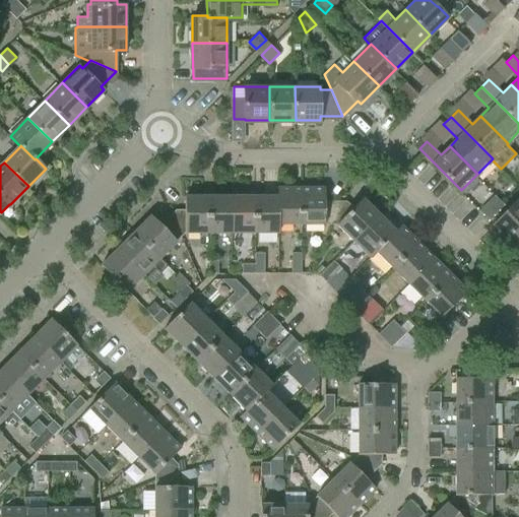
[(279,222),(303,222),(302,186),(277,186),(276,194),(279,194),(279,222)]
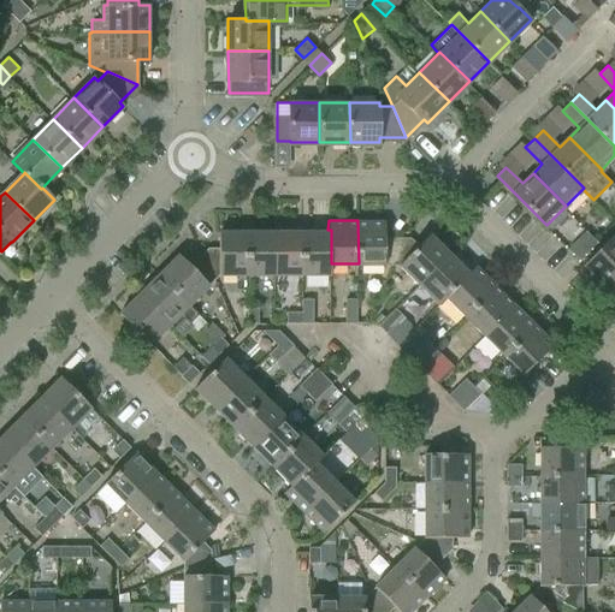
[(386,220),(358,220),(359,263),(394,263),(403,236),(386,236),(386,220)]
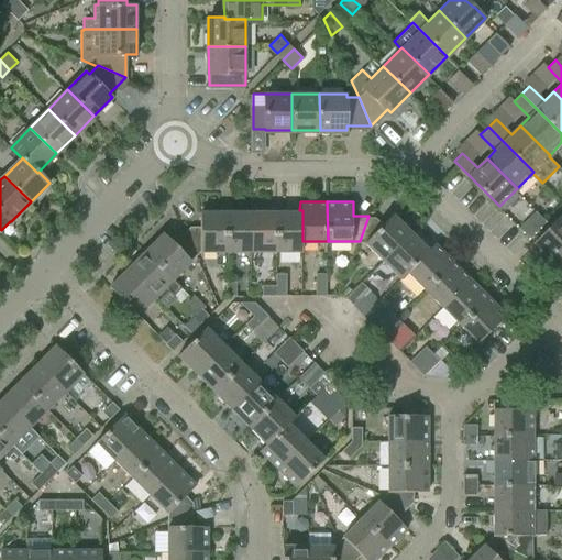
[(201,250),(227,250),(227,210),(201,211),(201,226),(191,224),(186,230),(197,254),(201,250)]
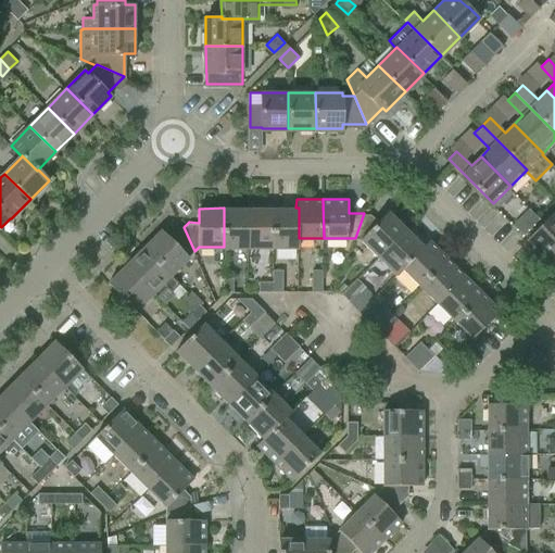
[(224,247),(248,247),(248,208),(224,208),(224,247)]
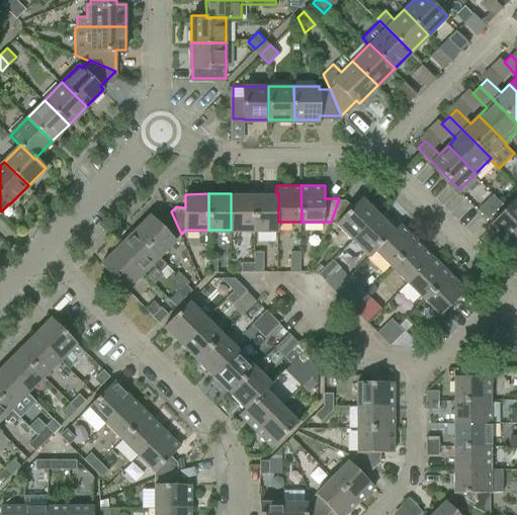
[(231,230),(254,230),(254,193),(231,193),(231,230)]
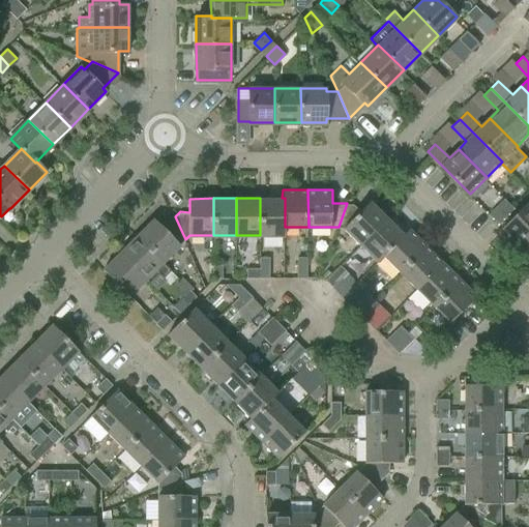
[(285,234),(285,227),(285,198),(282,198),(260,198),(260,235),(285,234)]
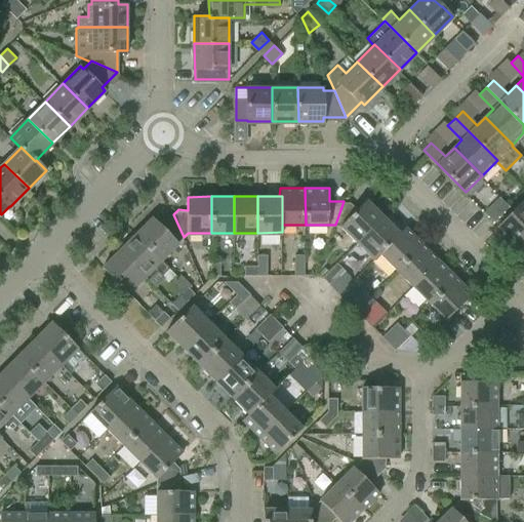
[(350,201),(344,201),(335,225),(341,225),(358,241),(385,215),(367,199),(357,208),(350,201)]
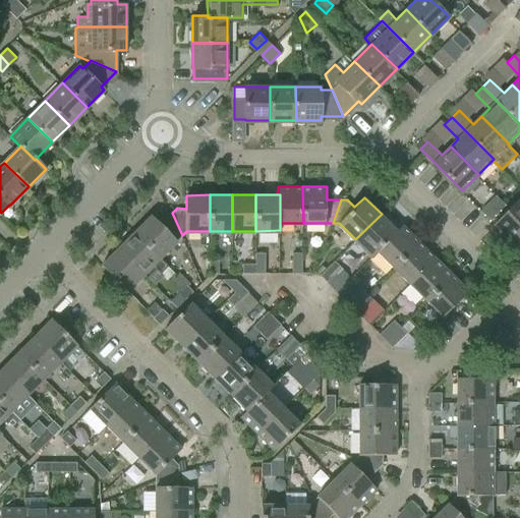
[(513,242),(519,234),(519,198),(495,224),(513,242)]
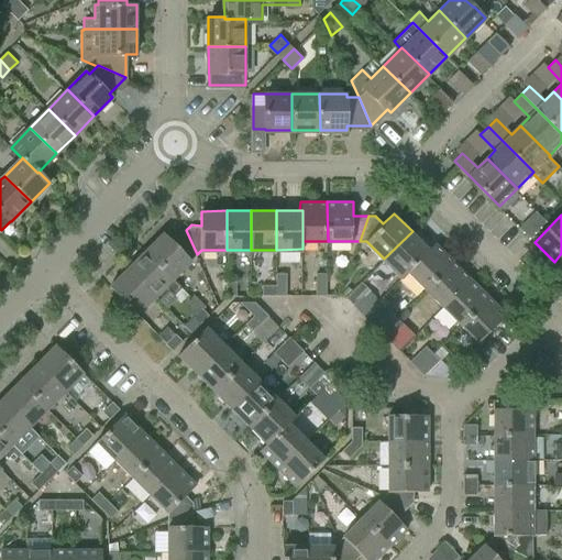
[(164,232),(145,250),(174,277),(197,254),(186,230),(174,242),(164,232)]
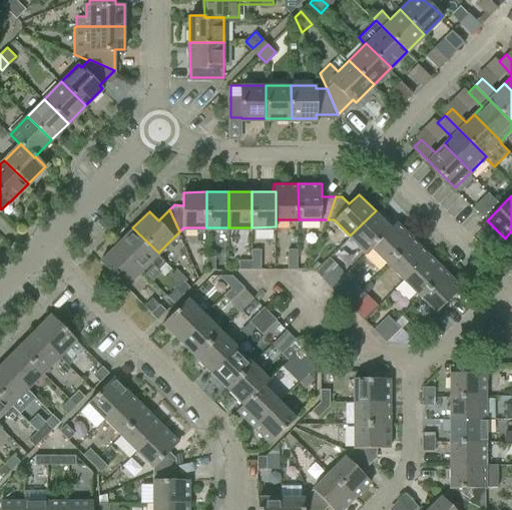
[(376,210),(350,235),(366,251),(372,246),(391,226),(391,225),(376,210)]
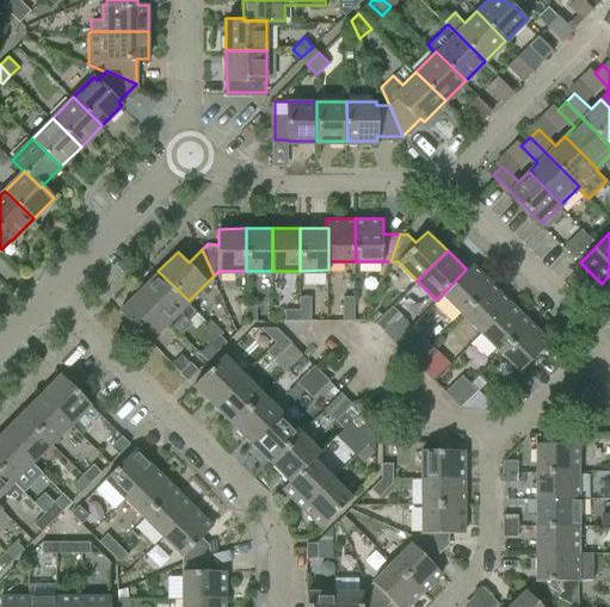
[(462,313),(492,282),(473,262),(466,268),(466,270),(443,293),(462,313)]
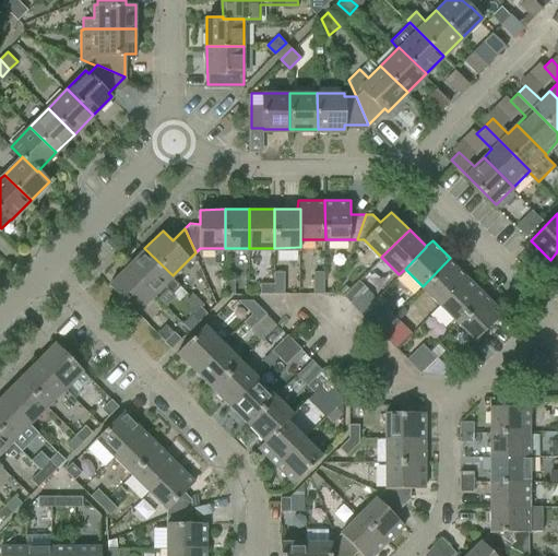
[(127,265),(155,294),(166,305),(175,296),(171,293),(179,284),(171,276),(173,275),(144,248),(139,253),(134,252),(128,259),(129,263),(127,265)]
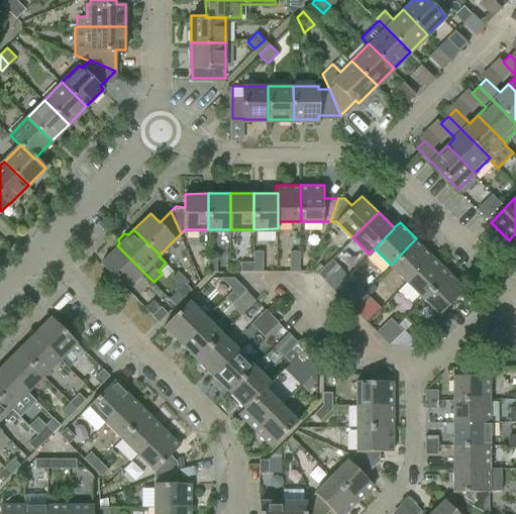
[(433,255),(416,238),(391,265),(407,281),(433,255)]
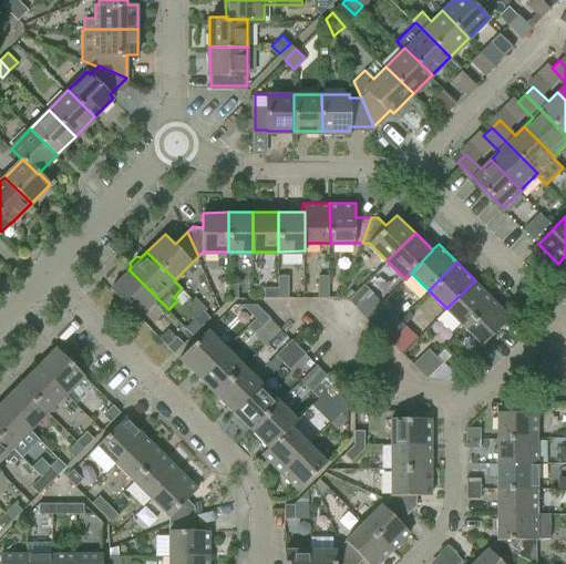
[(157,298),(129,269),(111,287),(139,316),(157,298)]
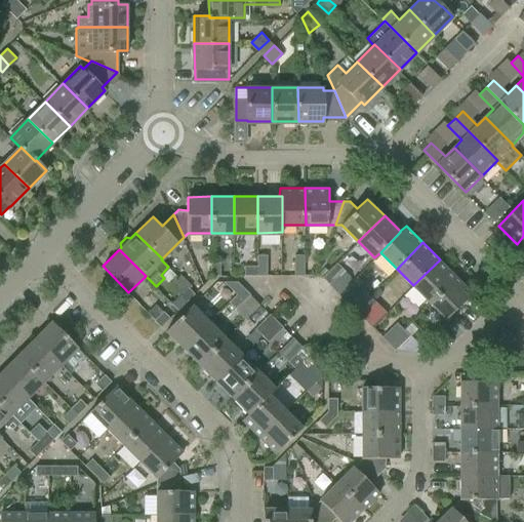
[(257,253),(257,264),(257,273),(268,273),(268,253),(257,253)]
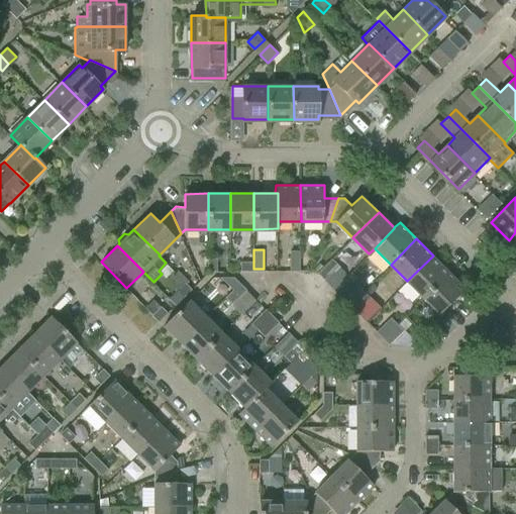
[(291,270),(300,270),(300,249),(291,249),(291,270)]
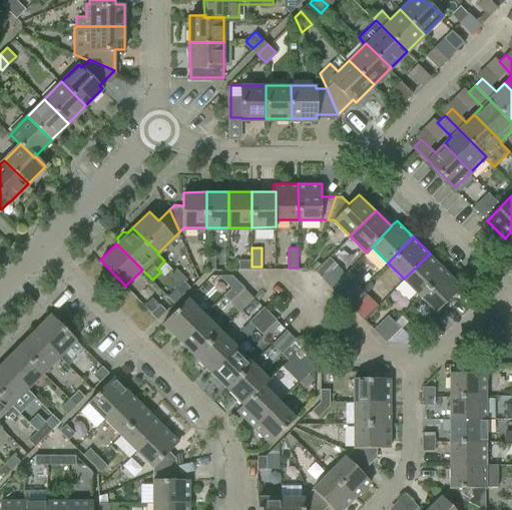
[(446,270),(430,253),(404,279),(420,295),(446,270)]
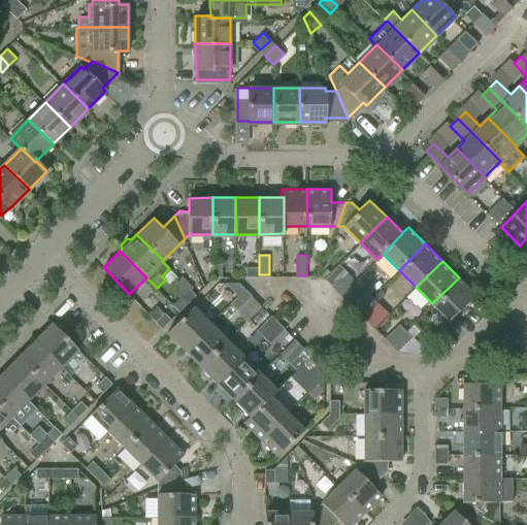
[(211,275),(213,275),(222,275),(222,262),(211,262),(211,275)]
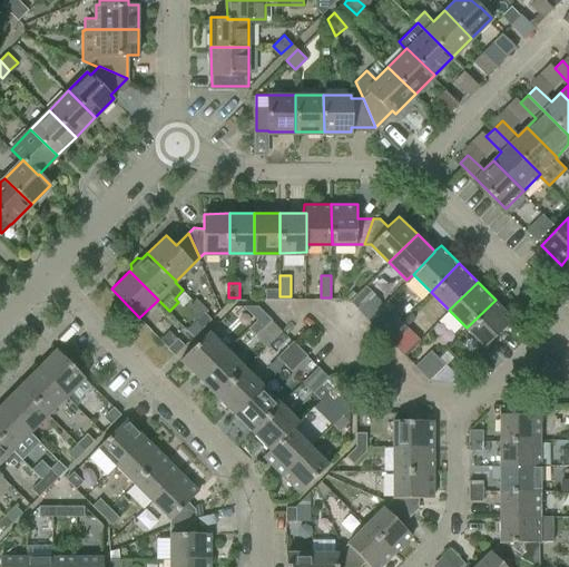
[(351,300),(359,308),(374,291),(366,284),(351,300)]
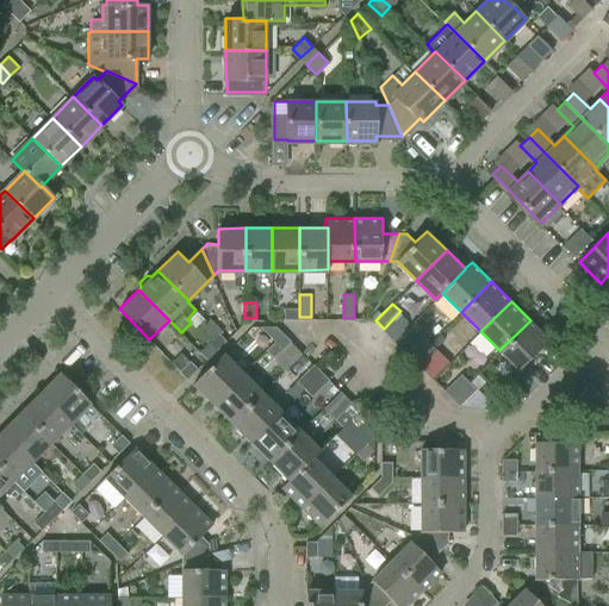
[(299,317),(299,306),(285,306),(285,317),(299,317)]
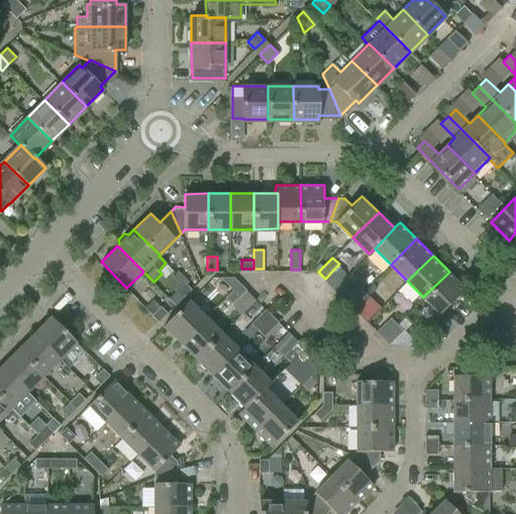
[(449,272),(423,297),(440,313),(466,288),(449,272)]
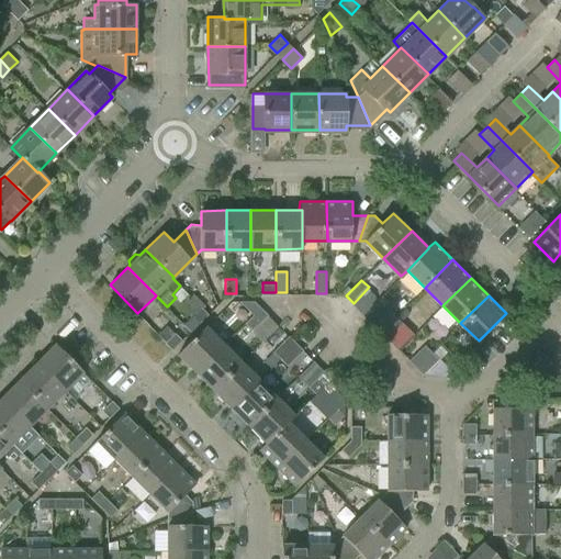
[(255,313),(261,306),(255,300),(242,300),(255,313)]
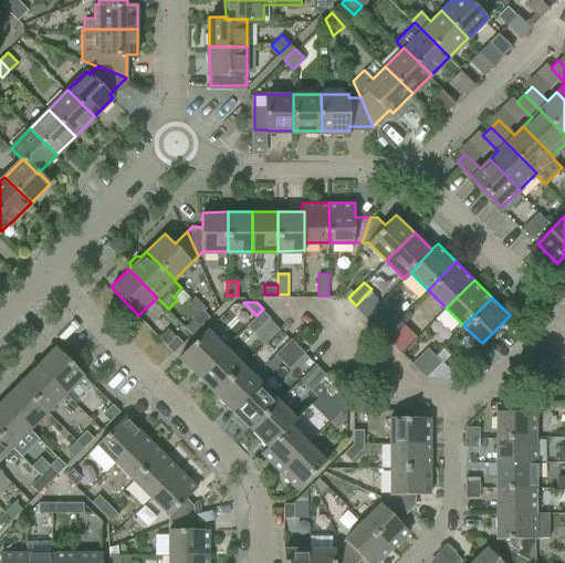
[(192,318),(199,324),(210,314),(203,308),(192,318)]
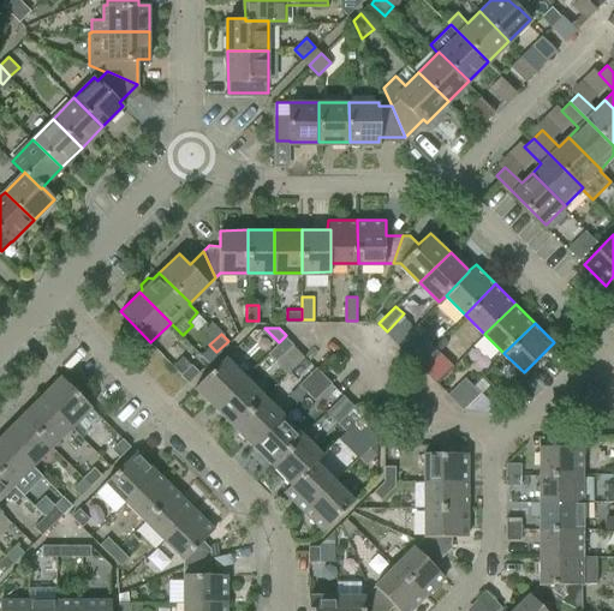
[(279,342),(269,352),(276,359),(293,342),(286,335),(279,342)]
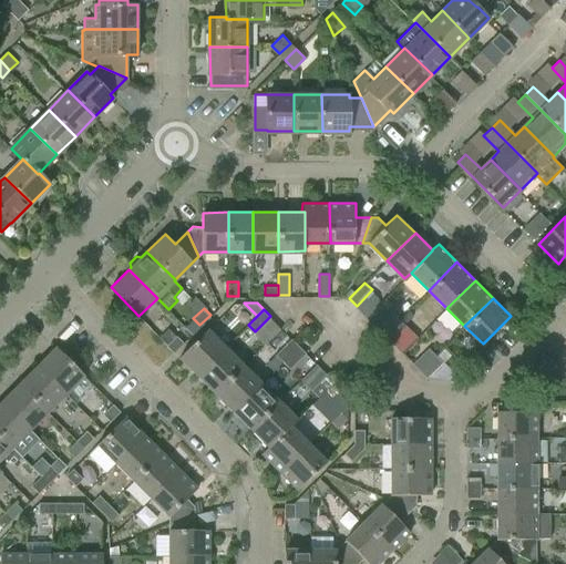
[(384,334),(401,318),(393,310),(378,327),(384,334)]
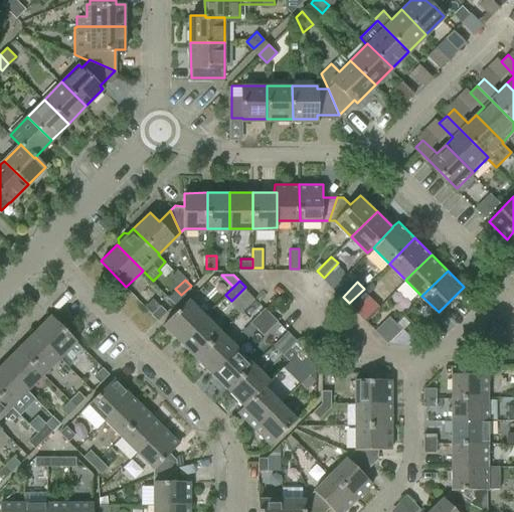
[(364,289),(349,303),(356,310),(370,295),(364,289)]
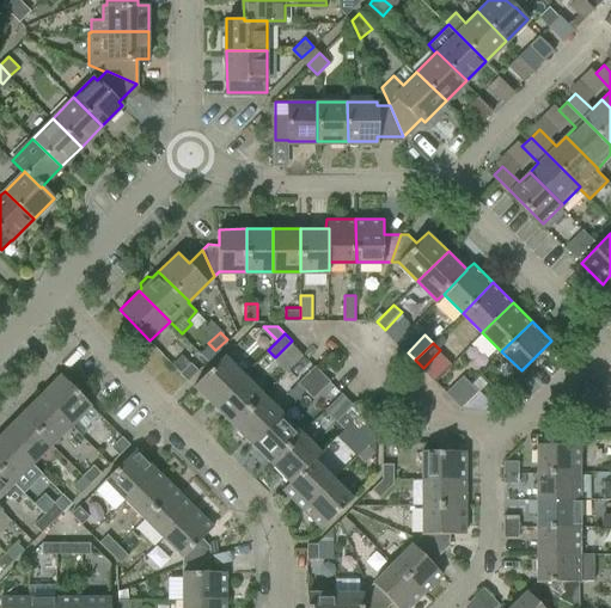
[(214,405),(244,374),(225,354),(194,385),(214,405)]
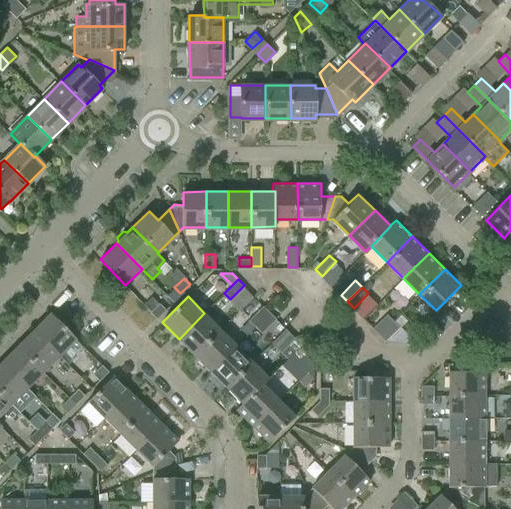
[(151,311),(155,315),(157,317),(167,307),(160,301),(151,311)]
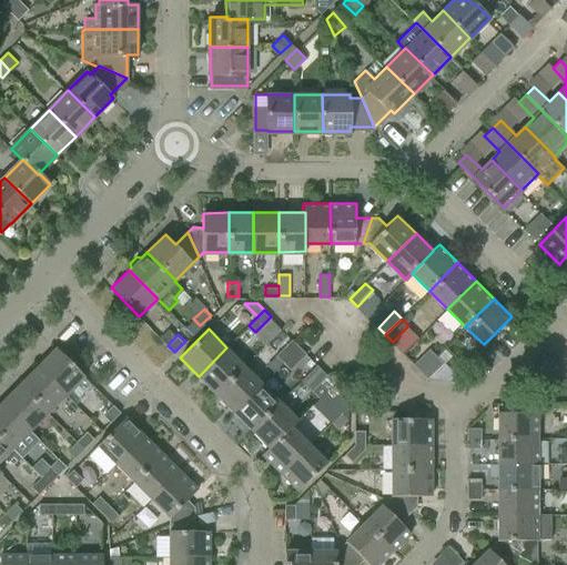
[(276,353),(284,361),(300,345),(293,338),(276,353)]
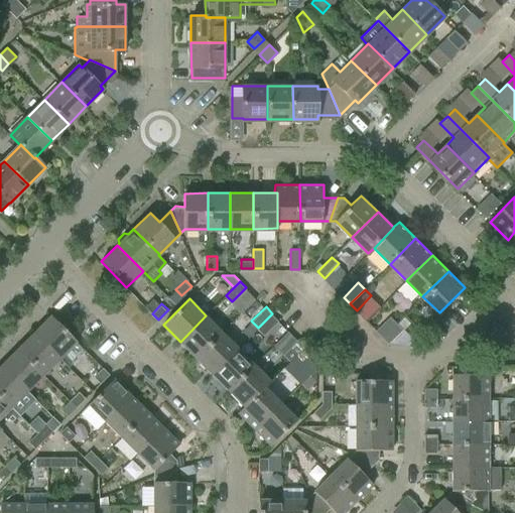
[(272,313),(258,328),(264,334),(278,319),(272,313)]
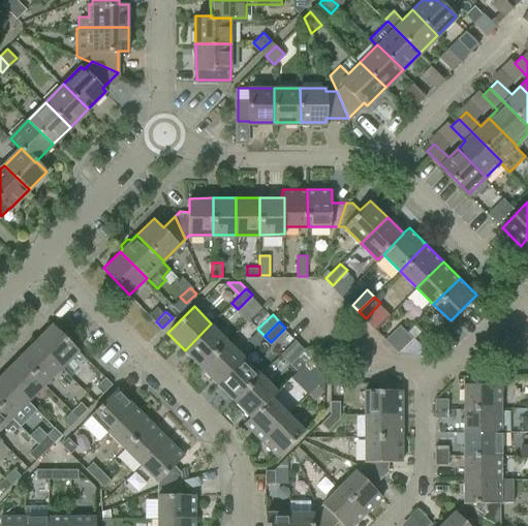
[(35,340),(62,366),(79,349),(53,323),(35,340)]
